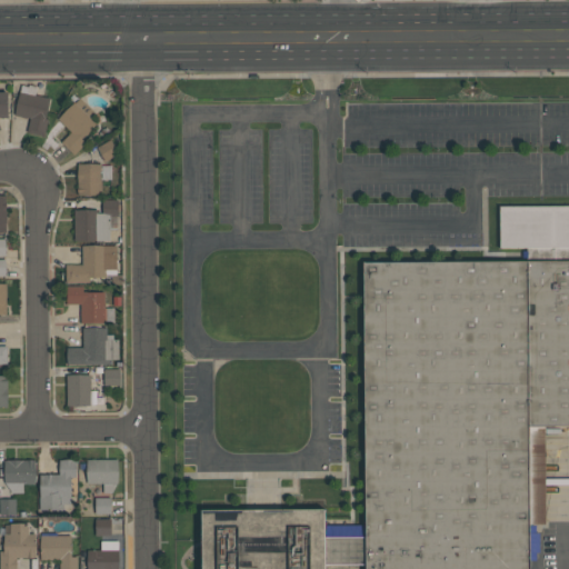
[(13,115),(21,83),(28,86),(28,83),(37,86),(35,95),(49,98),(45,118),(48,119),(43,136),(27,131),(30,118),(27,117),(26,118),(13,115)]
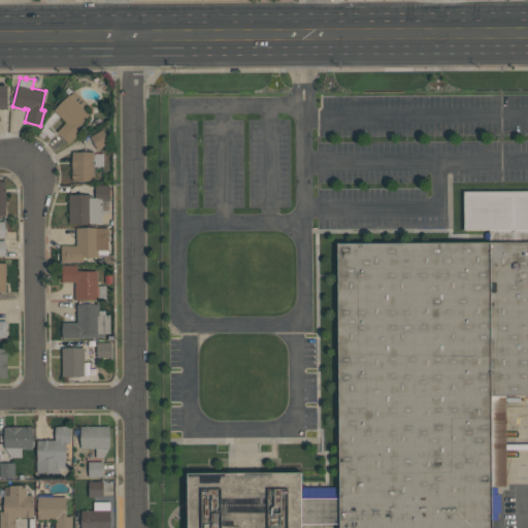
[(53,110),(68,94),(69,95),(73,91),(84,100),(84,109),(89,114),(75,128),(79,132),(68,142),(57,131),(66,123),(60,117),(59,117),(53,110)]
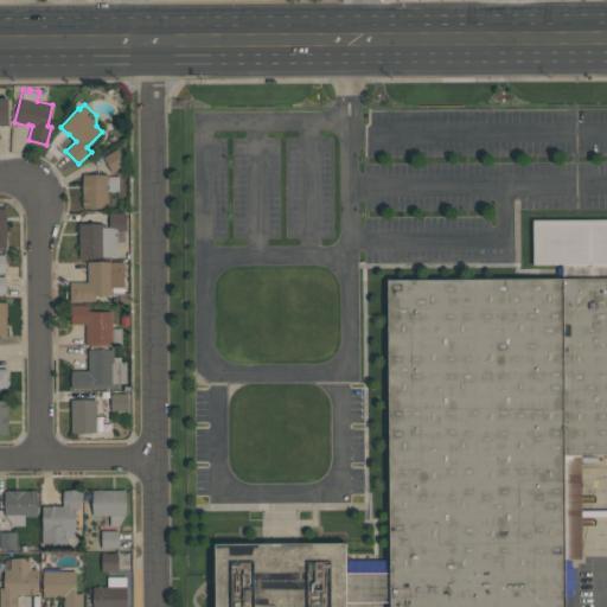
[(126,164),(112,172),(103,157),(117,148),(126,164)]
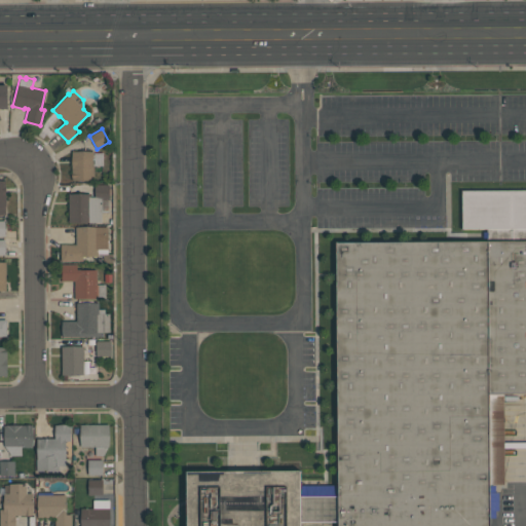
[(71,180),(71,151),(94,151),(94,152),(103,152),(103,165),(94,165),(94,180),(71,180)]
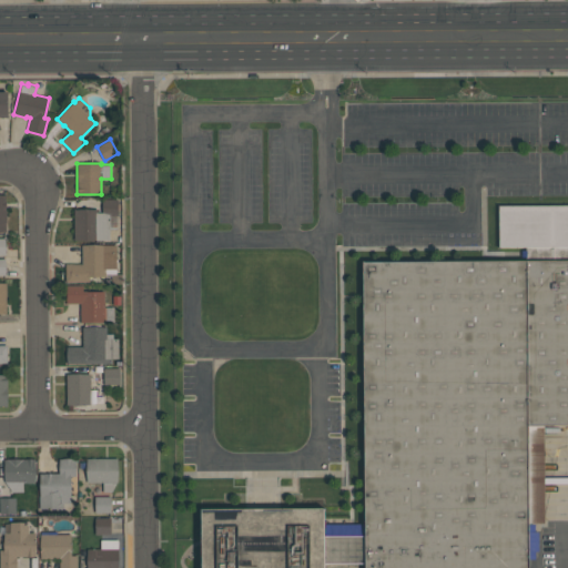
[(118,215),(110,215),(110,240),(73,240),(73,209),(98,209),(98,213),(102,213),(102,199),(117,199),(118,215)]
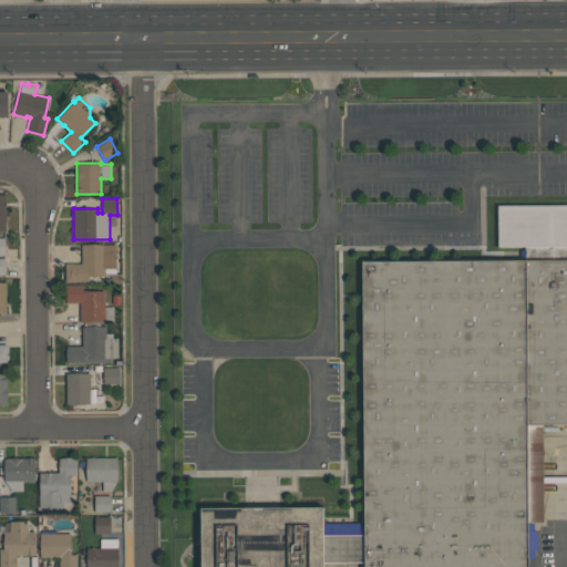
[(362,523),(360,259),(525,259),(525,247),(495,248),(495,203),(566,203),(566,425),(543,425),(544,523),(528,523),(528,566),(362,566),(362,564),(323,564),(323,566),(200,566),(200,507),(323,507),(325,523),(362,523)]
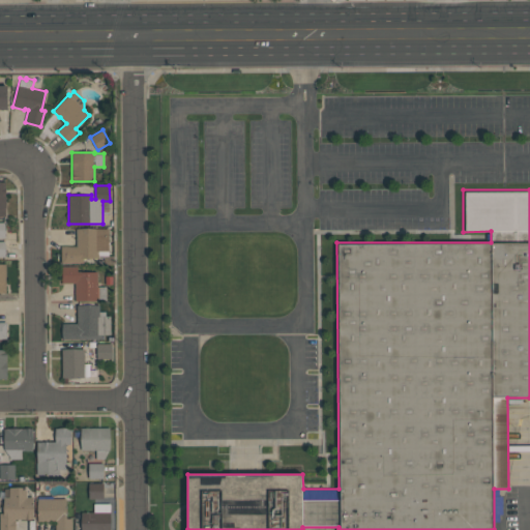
[(61,263),(61,246),(76,246),(76,229),(108,229),(108,256),(98,256),(98,258),(83,258),(83,262),(79,262),(79,263),(61,263)]
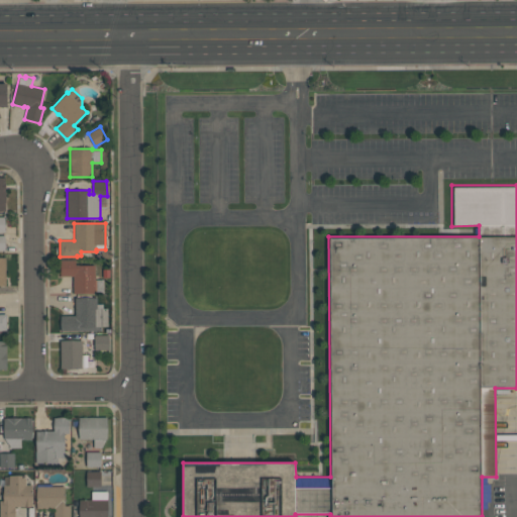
[(103,293),(95,293),(73,293),(73,276),(60,276),(60,259),(76,260),(76,265),(95,265),(95,280),(103,280),(103,293)]
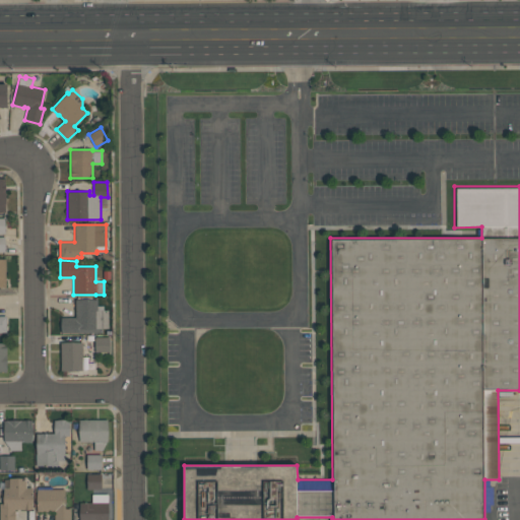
[(98,299),(98,310),(108,310),(108,328),(102,328),(102,332),(61,332),(61,317),(75,317),(75,299),(98,299)]
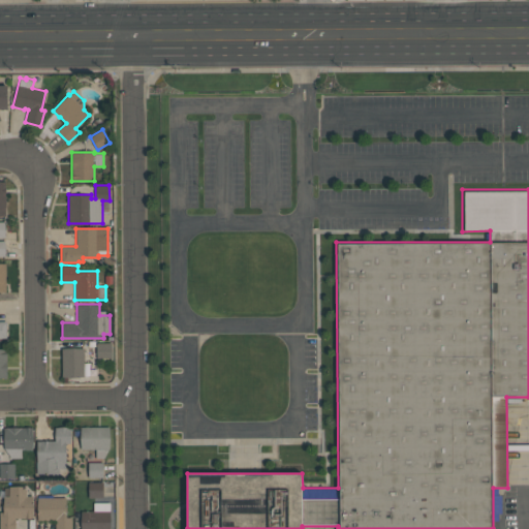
[(111,343),(111,359),(96,359),(96,343),(111,343)]
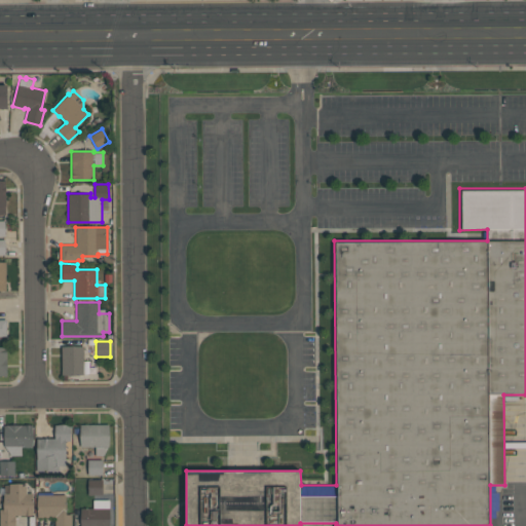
[(82,346),(82,375),(62,375),(62,345),(82,346)]
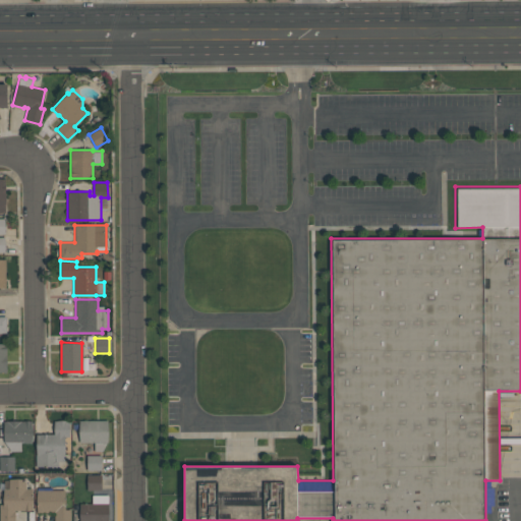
[(9,450),(4,442),(3,421),(32,420),(32,442),(21,442),(21,451),(9,451),(9,450)]
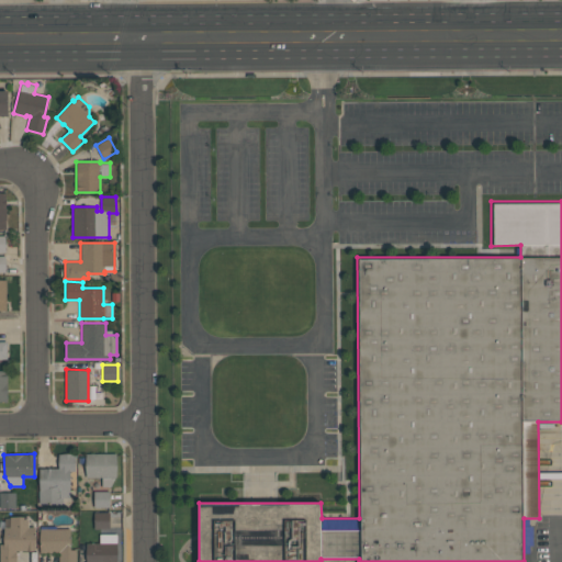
[(38,504),(38,490),(38,468),(58,468),(58,453),(75,453),(75,471),(69,471),(69,503),(38,504)]
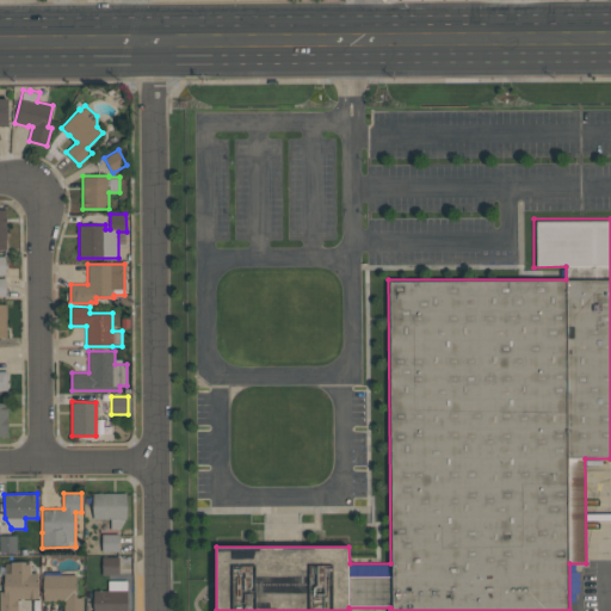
[(119,529),(110,529),(110,519),(92,519),(92,493),(125,493),(125,519),(119,529)]
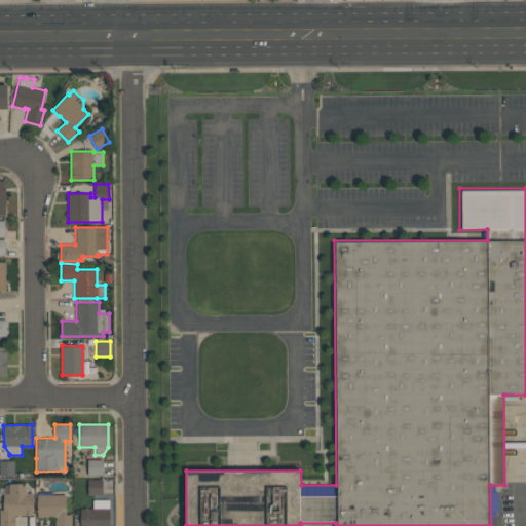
[(87,459),(102,459),(102,475),(87,475),(87,459)]
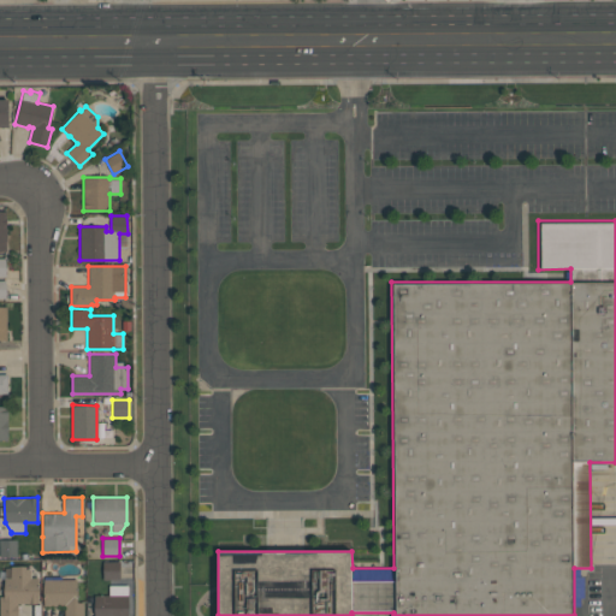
[(0,539),(17,539),(17,557),(0,557),(0,539)]
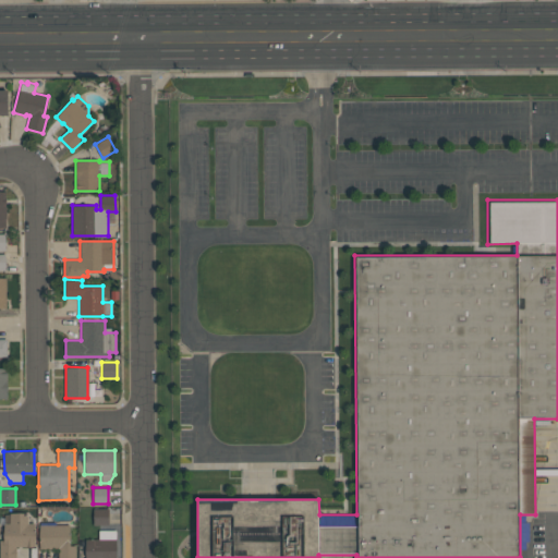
[(108,509),(108,525),(93,525),(93,509),(108,509)]
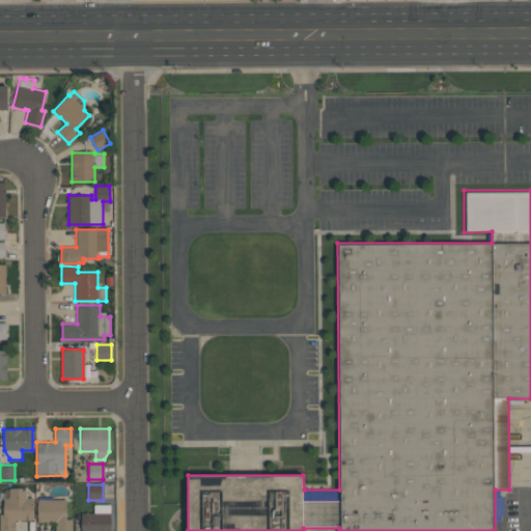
[(0,530),(0,514),(3,514),(3,498),(8,498),(8,487),(26,487),(26,497),(32,497),(33,520),(16,521),(16,530),(0,530)]
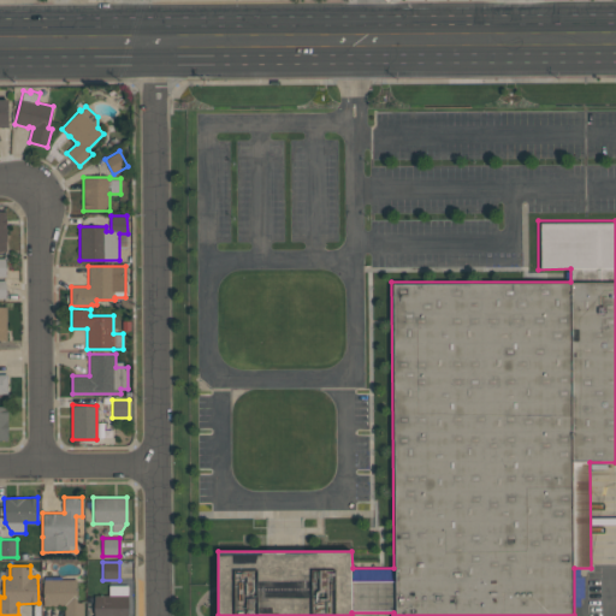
[(83,615),(64,615),(64,606),(43,606),(43,579),(77,579),(77,603),(83,602),(83,615)]
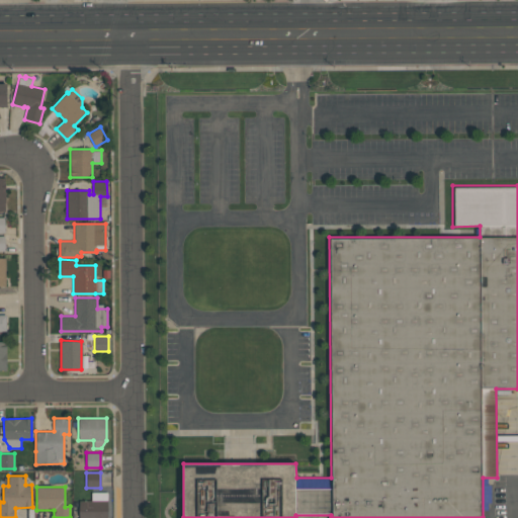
[(79,517),(79,501),(91,501),(91,492),(107,492),(107,517),(79,517)]
